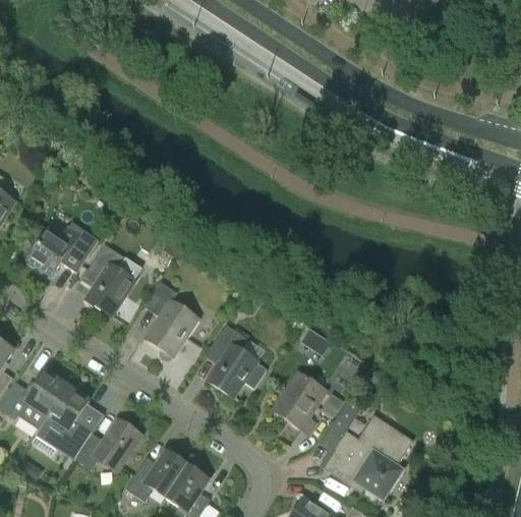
[(426,0),(416,14),(425,20),(439,0),(426,0)]
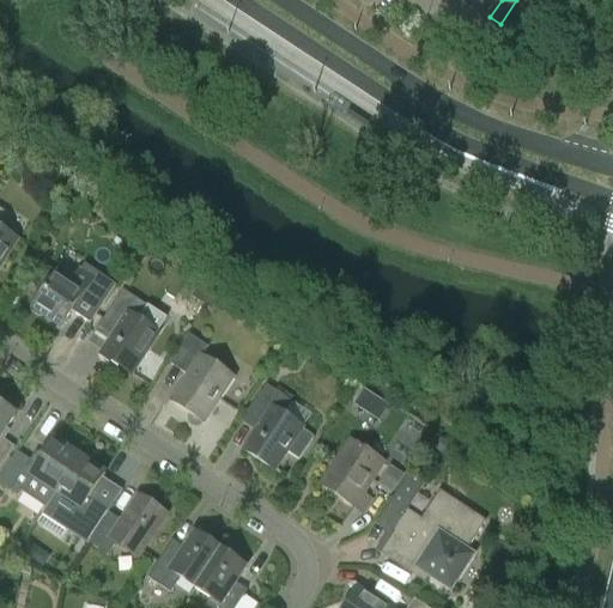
[(349,108),(345,113),(366,127),(370,121),(349,108)]
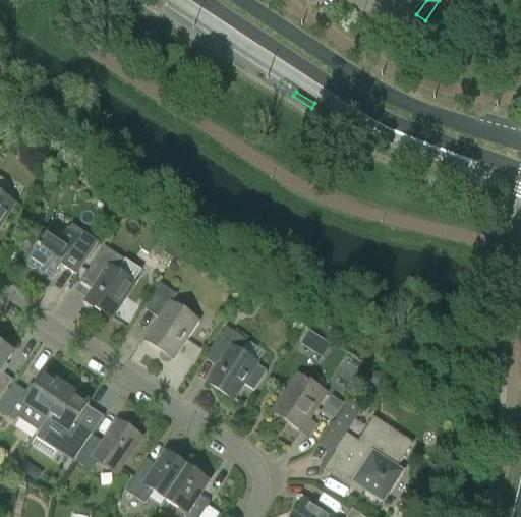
[(0,223),(13,203),(0,192),(0,184),(4,178),(0,174),(0,223)]
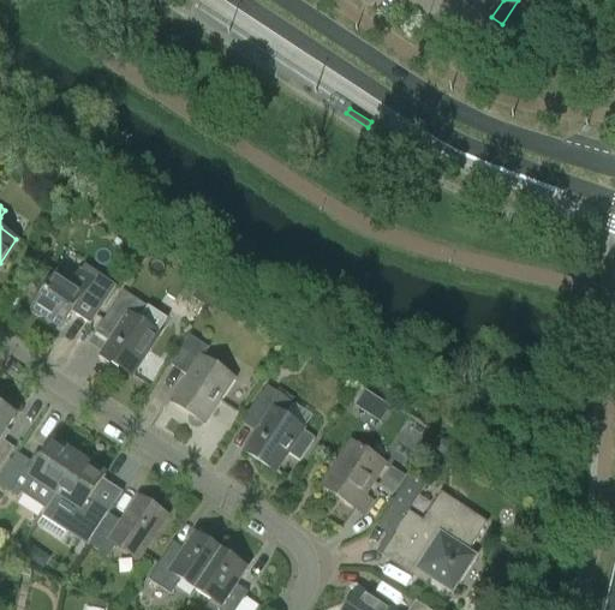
[(148,231),(132,223),(130,229),(145,237),(148,231)]
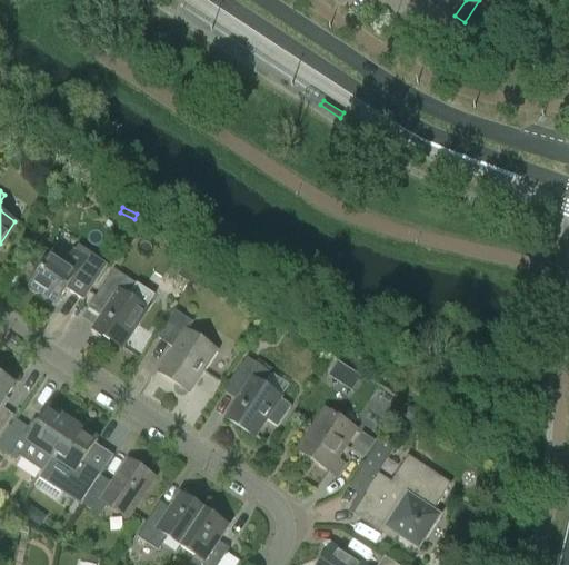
[(51,254),(30,285),(56,301),(66,286),(83,297),(108,261),(79,243),(65,263),(51,254)]
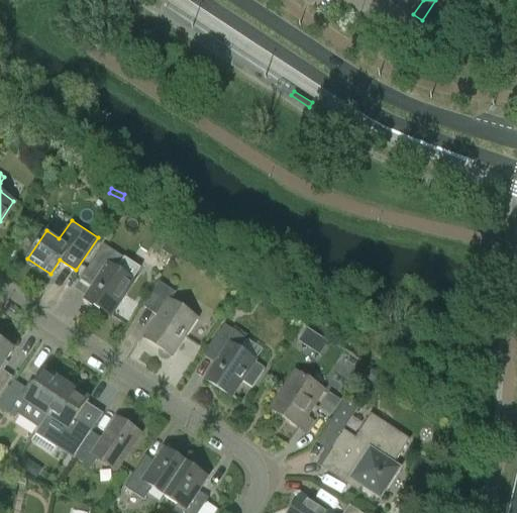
[(133,280),(132,280),(137,272),(138,271),(138,269),(138,268),(138,266),(137,265),(136,265),(124,257),(103,242),(87,268),(99,276),(85,296),(110,314),(133,280)]
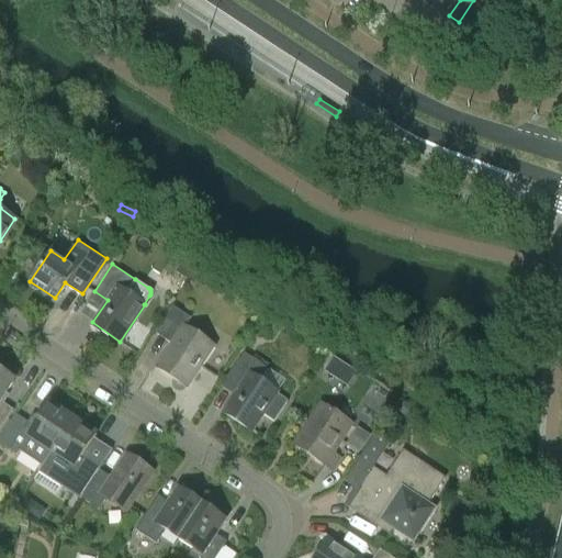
[(171,343),(156,365),(188,386),(214,346),(183,325),(190,316),(173,305),(155,332),(171,343)]
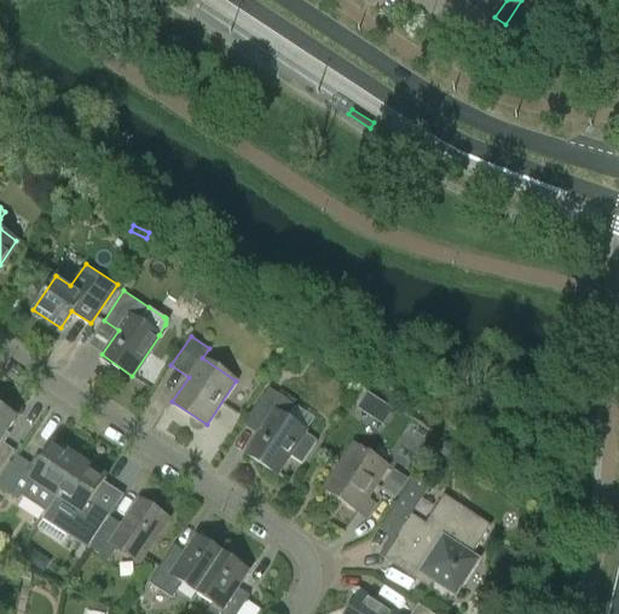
[(268,386),(249,416),(264,426),(247,451),(277,471),(289,453),(301,462),(317,439),(284,418),(295,403),(268,386)]
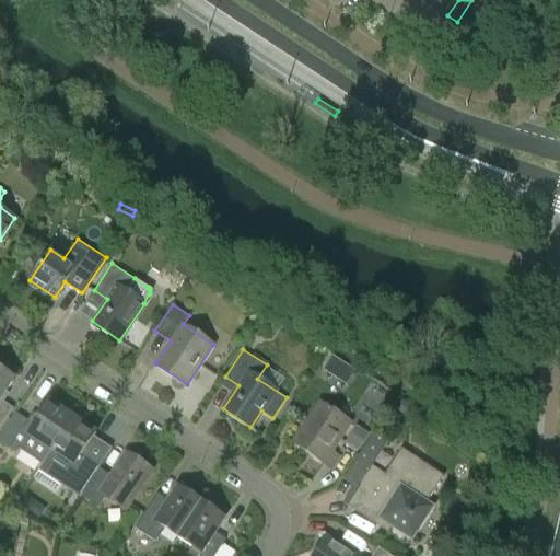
[(337,351),(328,366),(350,381),(360,366),(337,351)]
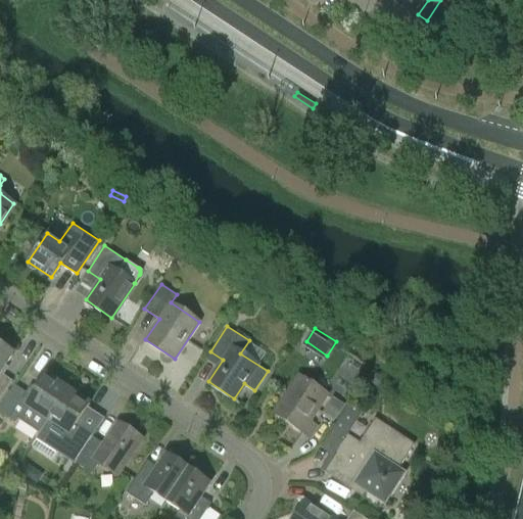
[(0,342),(0,394),(11,379),(0,371),(0,369),(12,351),(0,342)]
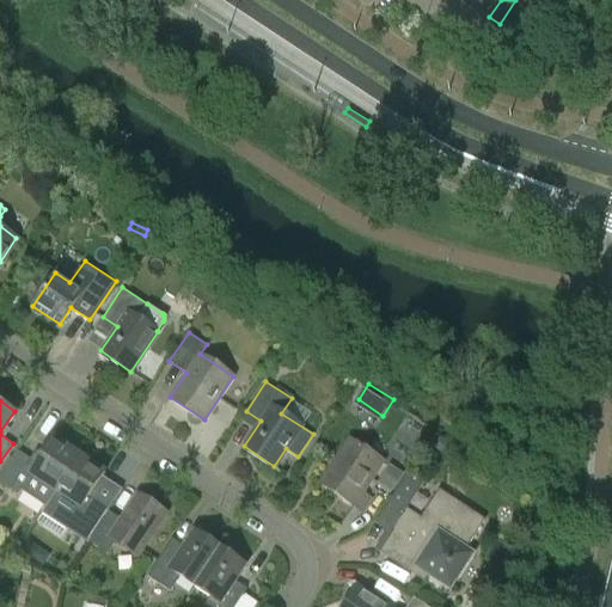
[(22,486),(47,503),(79,454),(53,436),(29,472),(22,467),(10,485),(18,491),(22,486)]
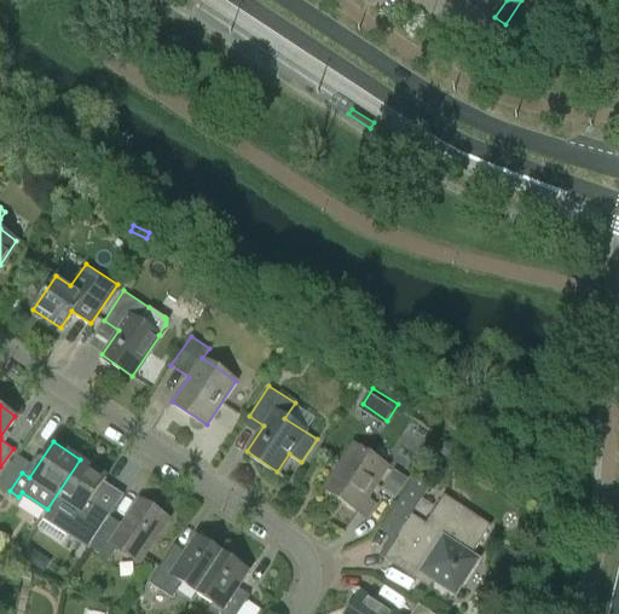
[(353,441),(324,487),(357,509),(386,463),(353,441)]
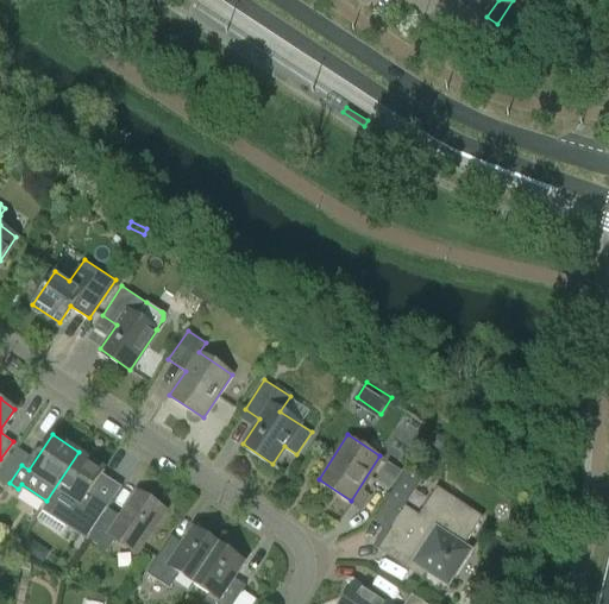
[(441,436),(435,445),(445,451),(450,442),(441,436)]
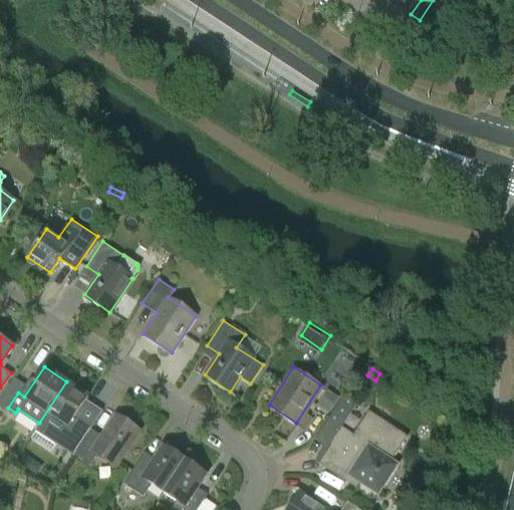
[(0,404),(7,409),(8,408),(18,393),(23,384),(13,376),(0,396),(0,404)]
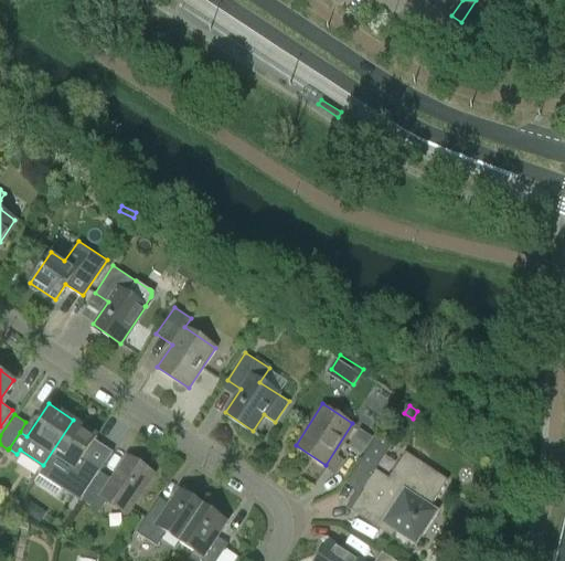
[(73,420),(43,465),(66,480),(62,486),(68,490),(81,499),(99,470),(81,458),(94,438),(96,434),(73,420)]
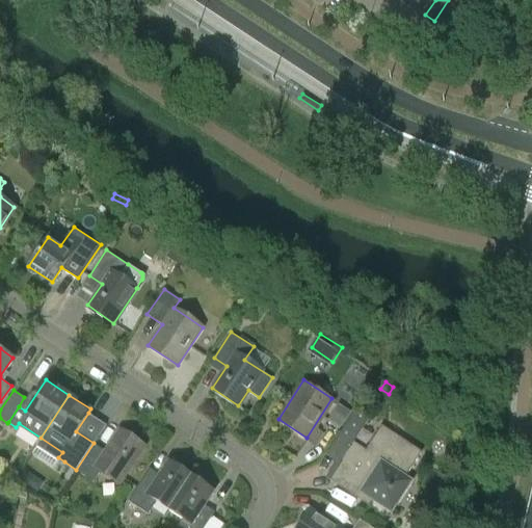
[(338,401),(327,417),(340,425),(350,410),(338,401)]
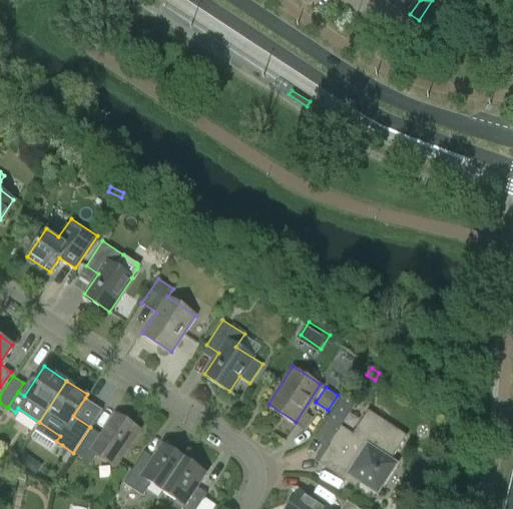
[(323,446),(316,456),(357,483),(359,480),(377,492),(397,462),(390,458),(406,434),(368,409),(352,433),(340,425),(355,401),(343,393),(317,432),(327,438),(325,441),(326,446),(323,446)]
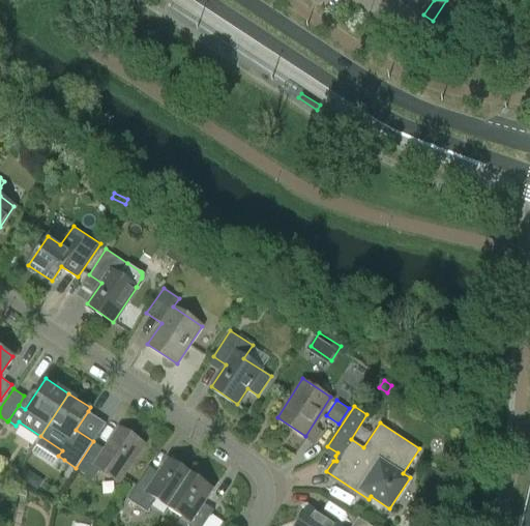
[(93,441),(76,468),(91,477),(98,467),(118,479),(143,442),(118,426),(104,448),(93,441)]
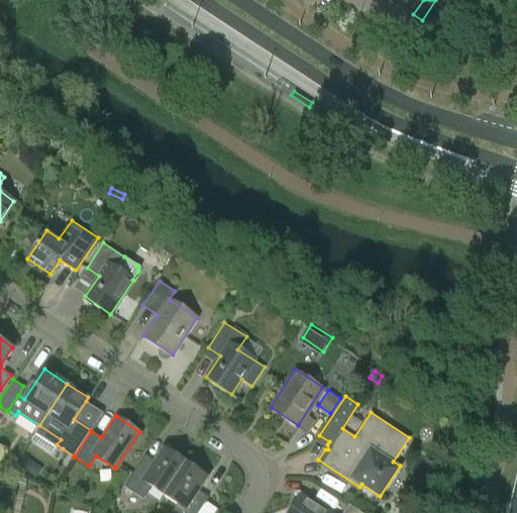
[(165,494),(185,462),(163,447),(151,465),(141,458),(124,485),(143,497),(151,485),(165,494)]
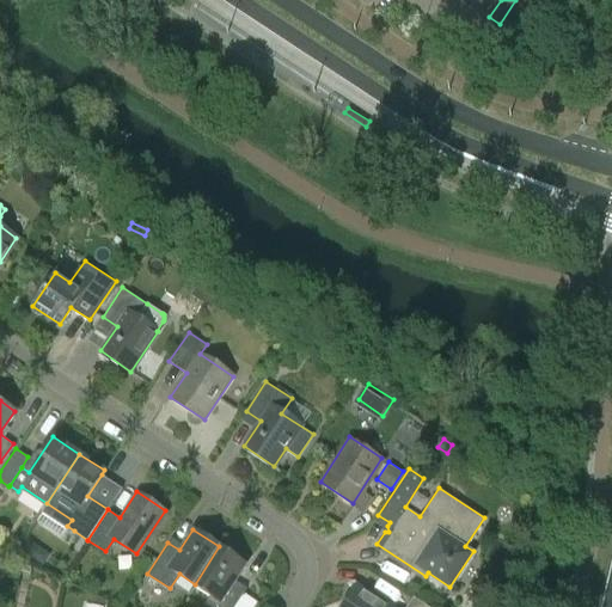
[(38,551),(37,544),(31,540),(24,551),(34,557),(38,551)]
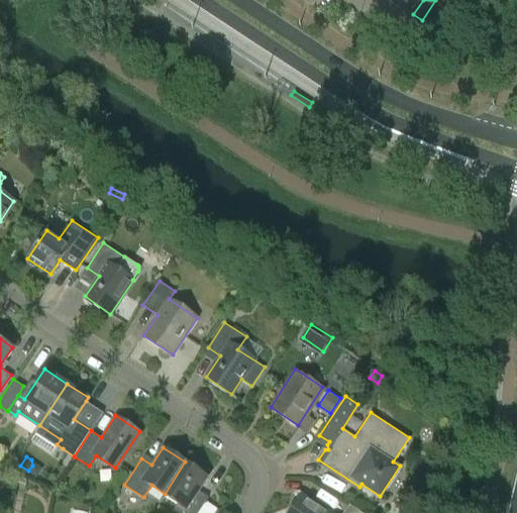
[(195,512),(205,500),(195,493),(206,476),(185,462),(165,494),(177,502),(169,512),(195,512)]
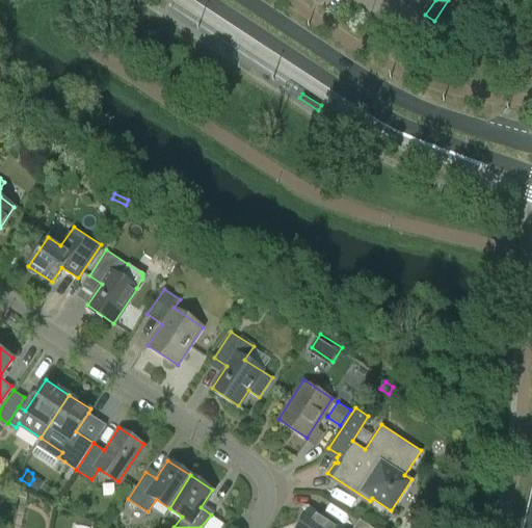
[(340,527),(310,508),(296,527),(340,527)]
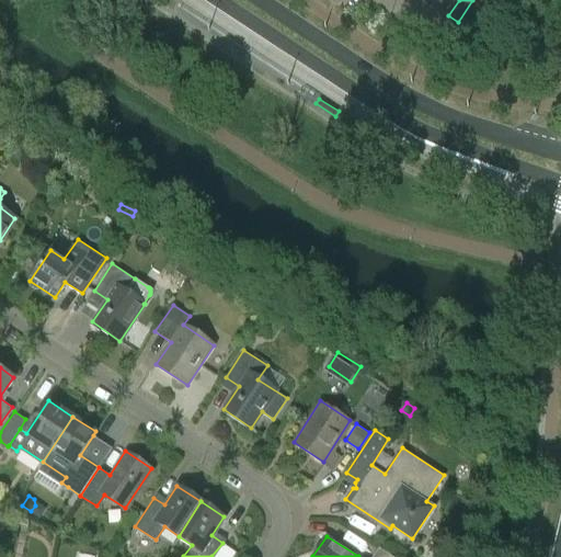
[(371,556),(397,556),(379,545),(371,556)]
